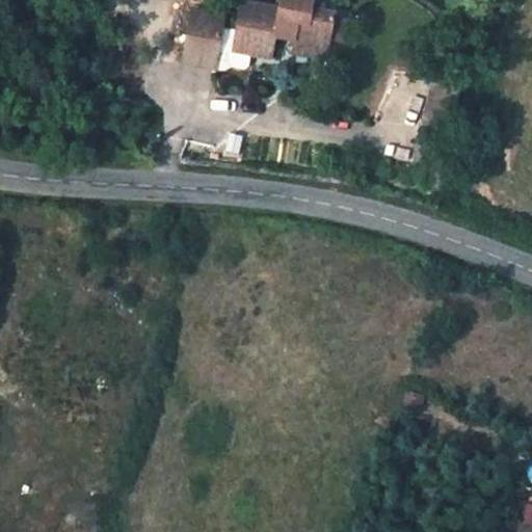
[(276,0),(275,8),(241,1),(231,51),(272,58),(274,41),(293,43),(291,54),(327,60),(329,41),(335,18),(335,10),(312,7),(313,0),(276,0)]
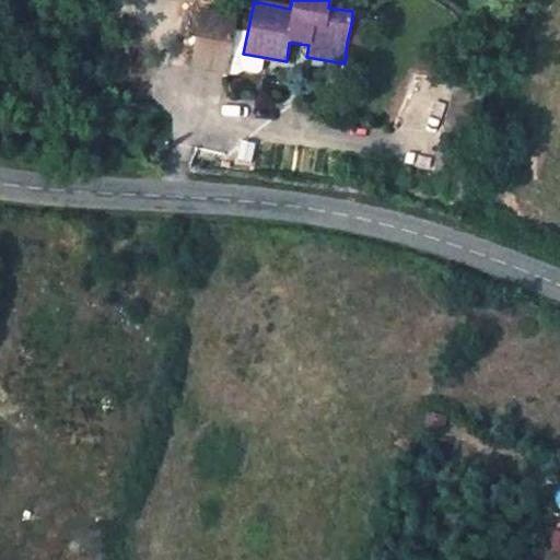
[(236,12),(199,6),(187,69),(224,76),(236,12)]
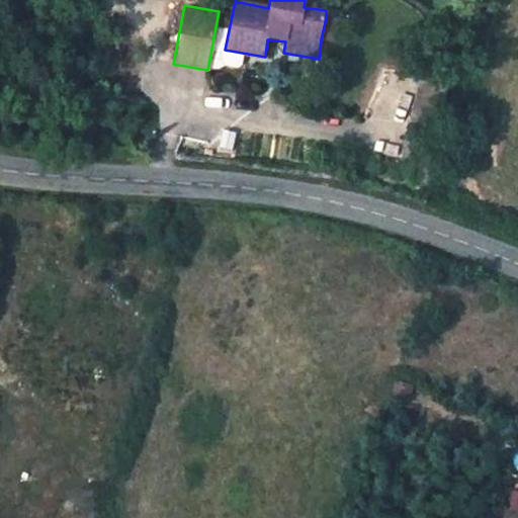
[(341,20),(326,17),(321,39),(337,42),(341,20)]
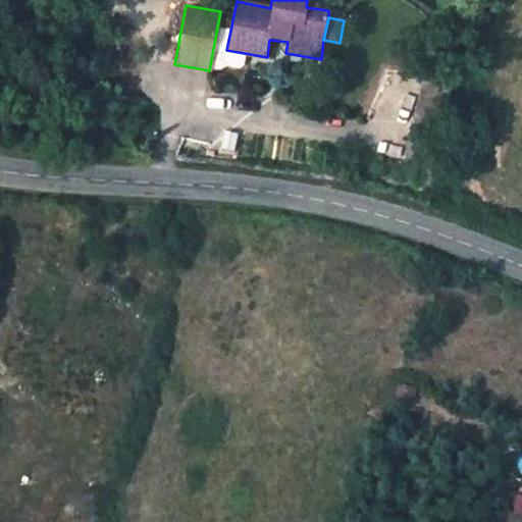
[(451,88),(424,83),(407,156),(433,162),(451,88)]
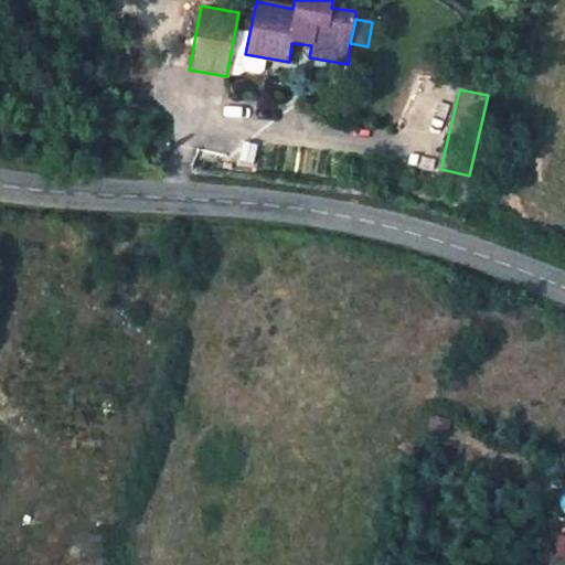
[(564,554),(564,530),(558,529),(553,552),(564,554)]
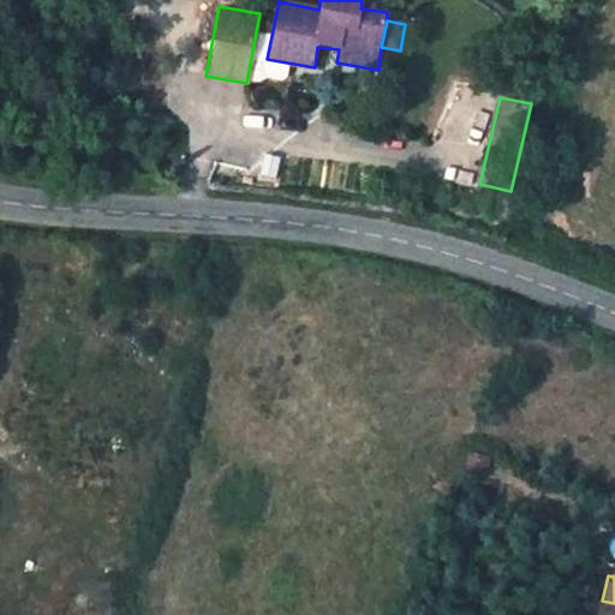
All buildings are outlined.
